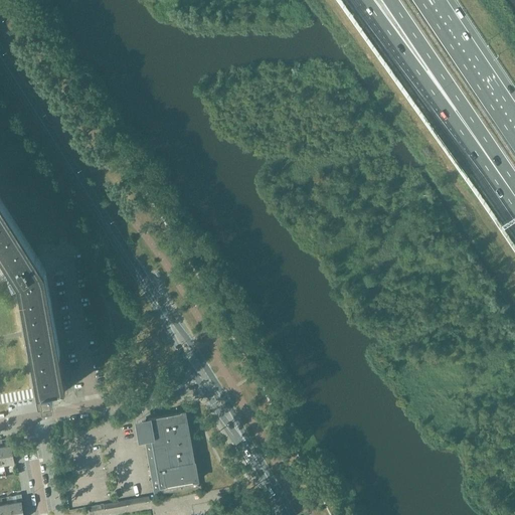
[(17,279),(18,279),(39,396),(42,396),(43,402),(54,400),(51,386),(63,384),(65,383),(45,270),(0,197),(0,250),(12,270),(10,272),(15,280),(17,279)]
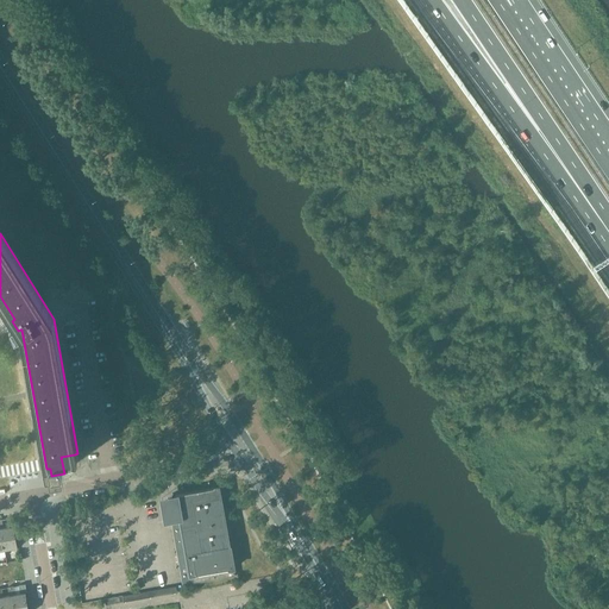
[(219,571),(220,579),(236,576),(234,569),(233,565),(232,565),(219,488),(176,495),(176,497),(162,503),(165,520),(180,518),(190,576),(196,575),(196,576),(211,572),(211,576),(218,575),(217,571),(219,571)]
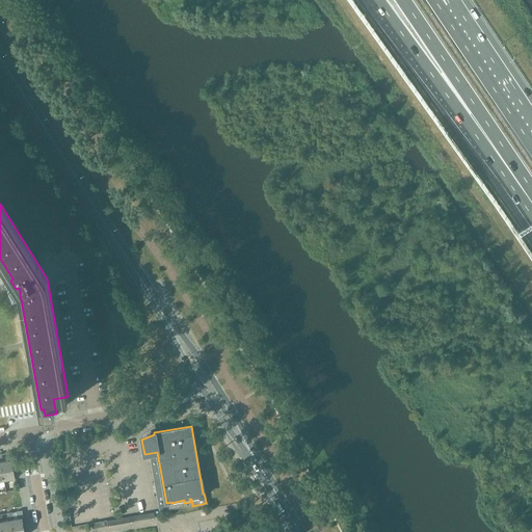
[(8,460),(3,461),(1,461),(4,480),(14,479),(15,479),(11,459),(12,459),(11,452),(7,453),(8,460)]
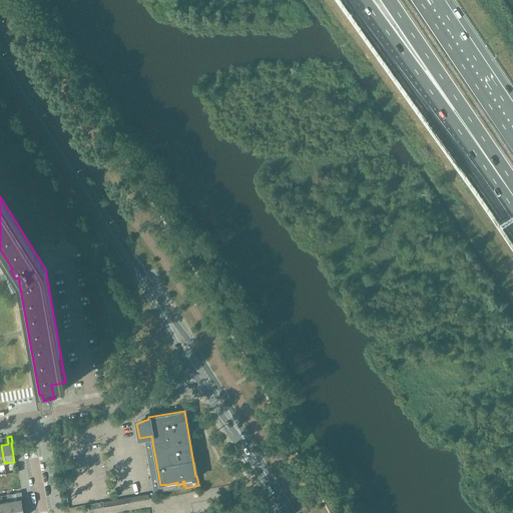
[(18,500),(13,501),(11,501),(13,512),(23,512),(21,500),(22,499),(21,492),(16,493),(18,500)]
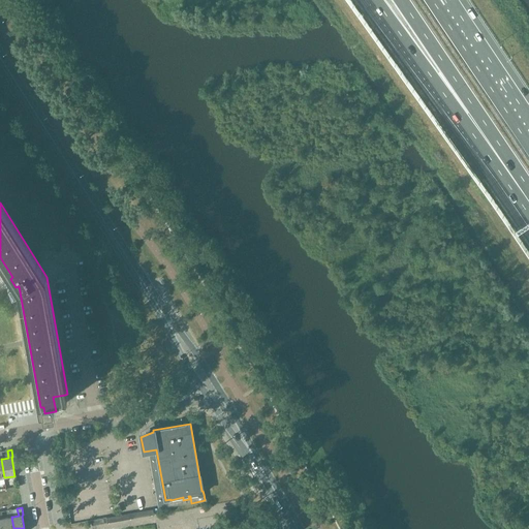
[(8,518),(3,519),(1,519),(2,528),(13,528),(11,517),(13,517),(11,509),(7,510),(8,518)]
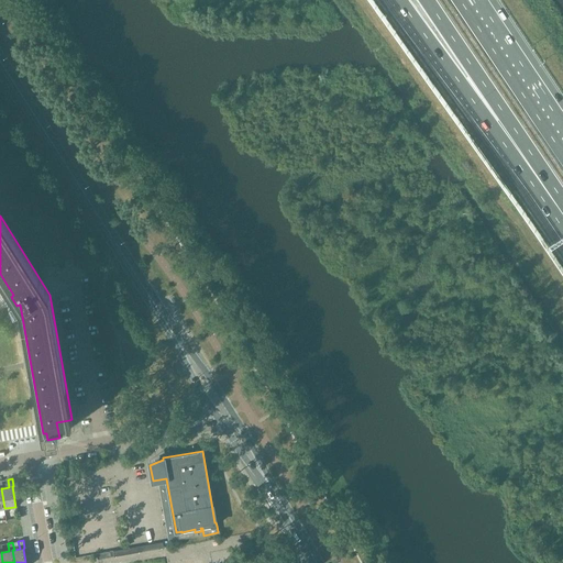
[(113,551),(113,556),(164,548),(163,542),(113,551)]
